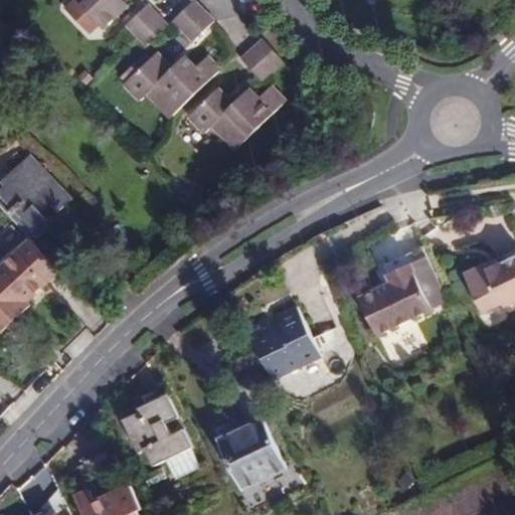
[(74,0),(105,30),(130,6),(124,0),(74,0)]
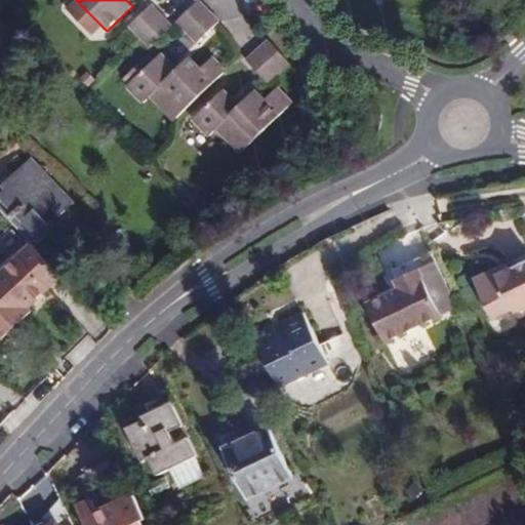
[(219,23),(198,0),(176,22),(198,44),(219,23)]
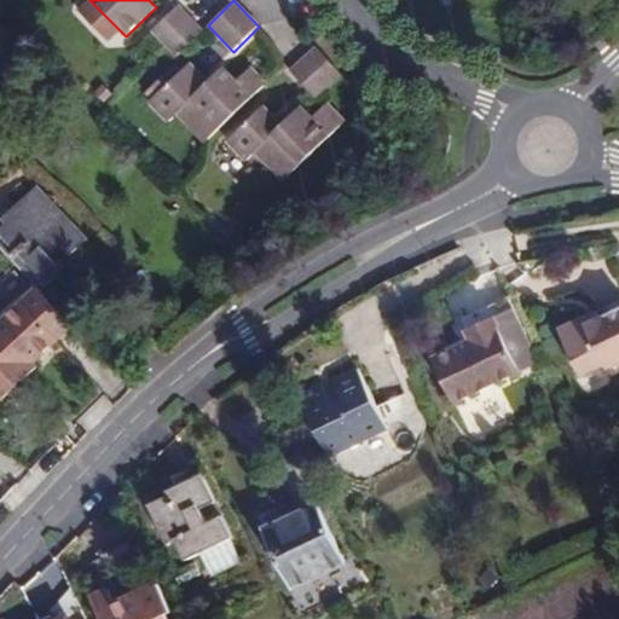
[(204,32),(179,5),(152,30),(178,57),(204,32)]
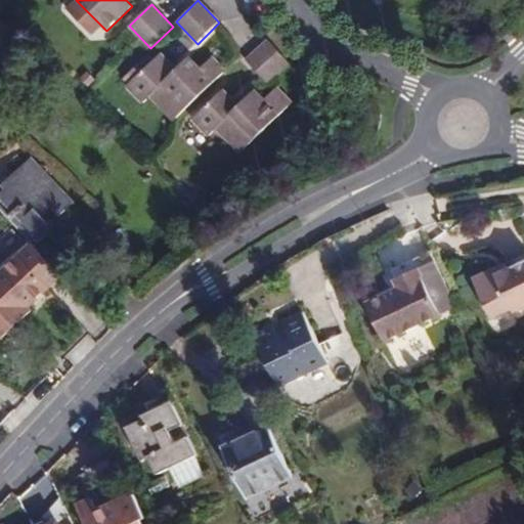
[(290,62),(269,40),(247,60),(266,83),(290,62)]
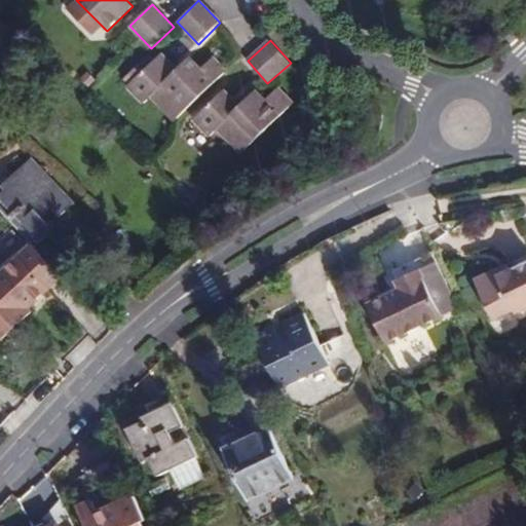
[(177,70),(173,66),(161,53),(127,86),(143,103),(151,96),(175,121),(215,83),(227,72),(213,58),(201,69),(191,58),(181,66),(177,70)]
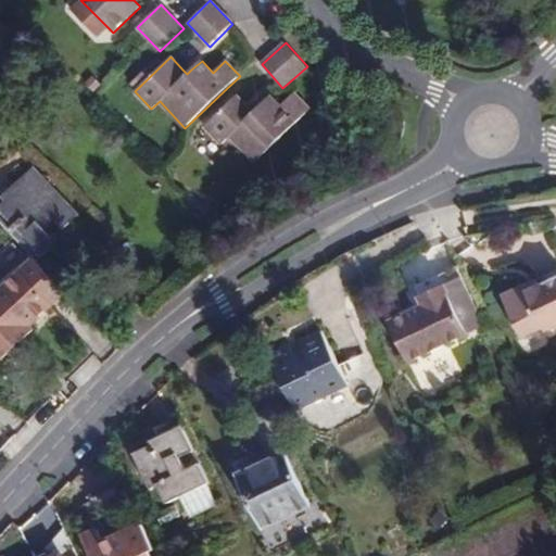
[(187,65),(182,70),(187,74),(191,70),(187,65)]
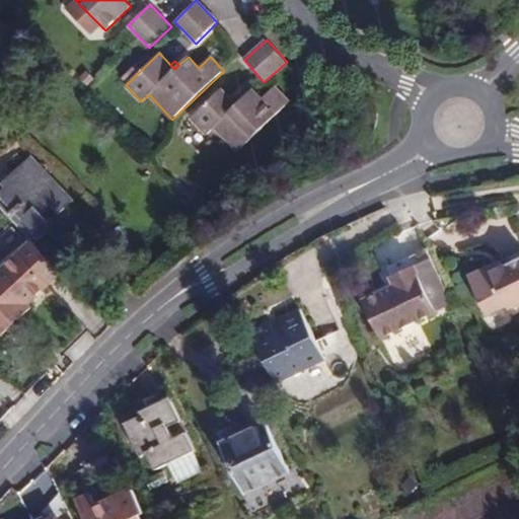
[(236,104),(232,100),(221,89),(192,118),(208,135),(215,127),(238,151),(289,102),(275,86),(262,98),(252,89),(240,100),(236,104)]
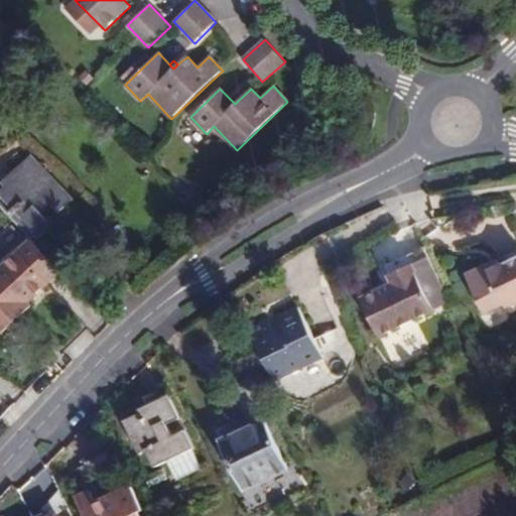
[(235,96),(231,100),(235,104),(239,100),(235,96)]
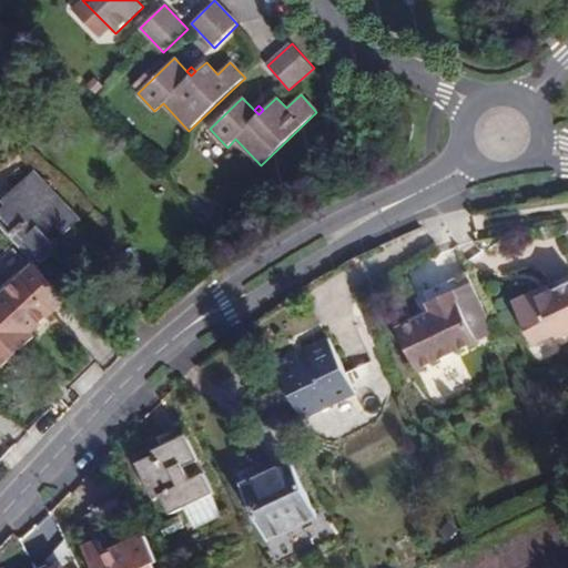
[(80,220),(34,171),(2,201),(7,205),(0,211),(0,226),(38,267),(43,262),(53,252),(41,239),(57,224),(66,234),(80,220)]
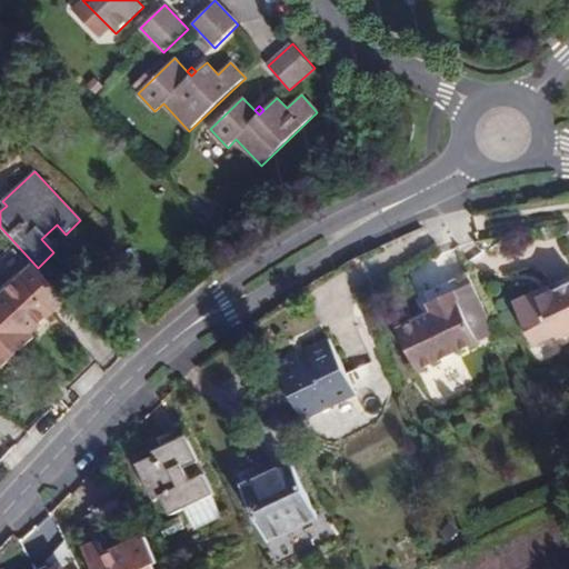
[(35,333),(68,301),(35,265),(0,296),(0,370),(37,337),(35,333)]
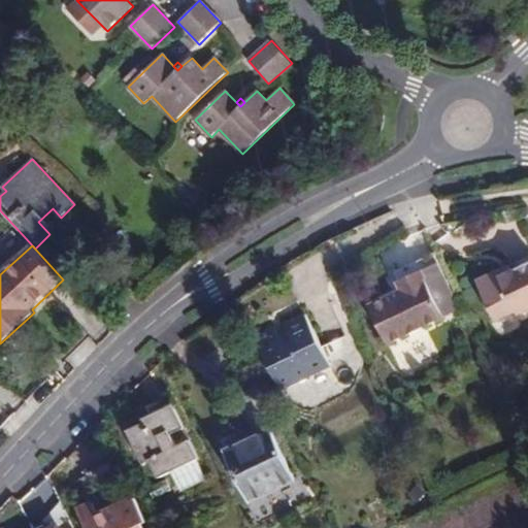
[(519,316),(527,310),(527,257),(482,281),(480,288),(497,322),(517,312),(519,316)]
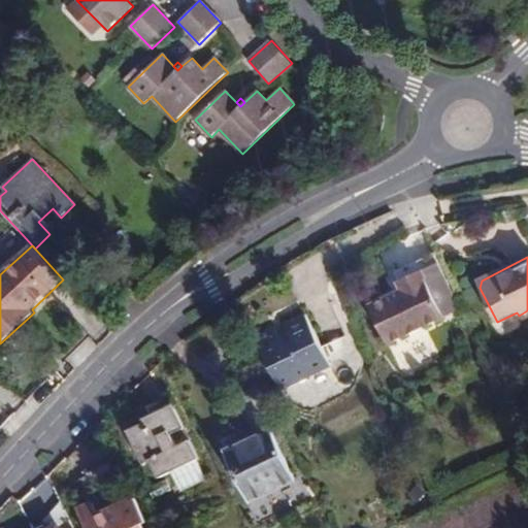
[(443,319),(417,261),(393,272),(402,290),(369,305),(388,344),(443,319)]
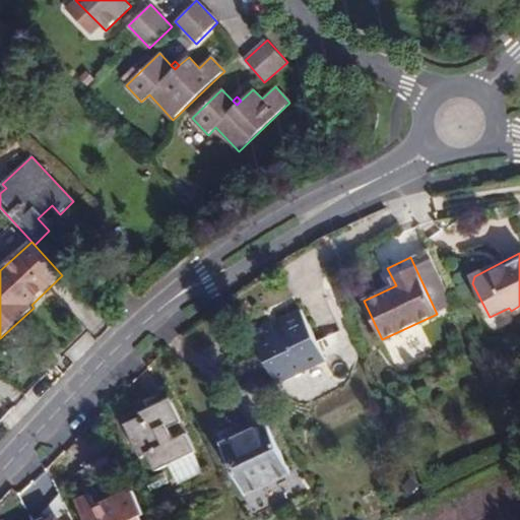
[(301,310),(278,320),(281,325),(273,328),(270,321),(250,331),(276,384),(326,361),(301,310)]
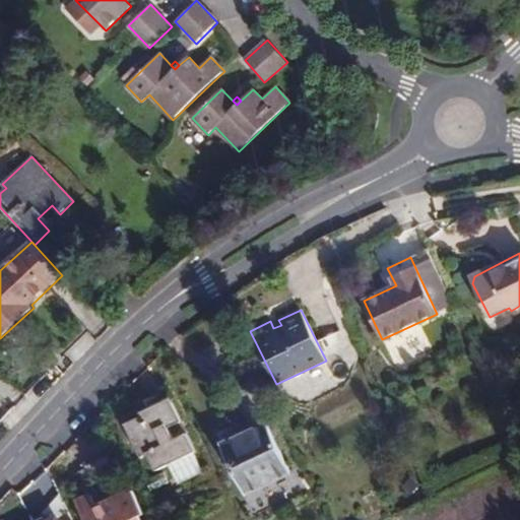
[(320,336),(324,350),(341,346),(338,332),(320,336)]
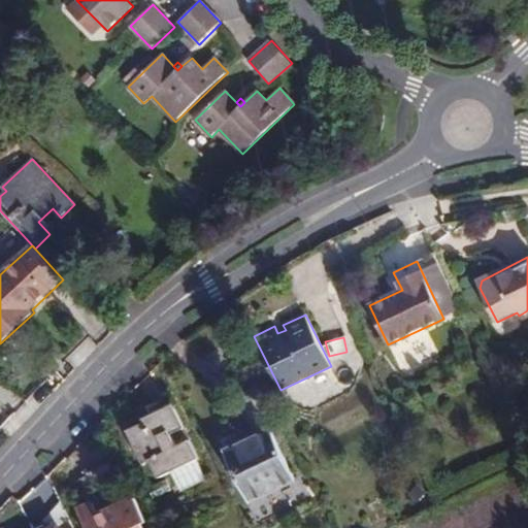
[(154,423),(146,426),(149,430),(131,438),(143,464),(151,461),(159,479),(199,459),(190,439),(177,446),(172,434),(185,429),(173,404),(150,415),(154,423)]
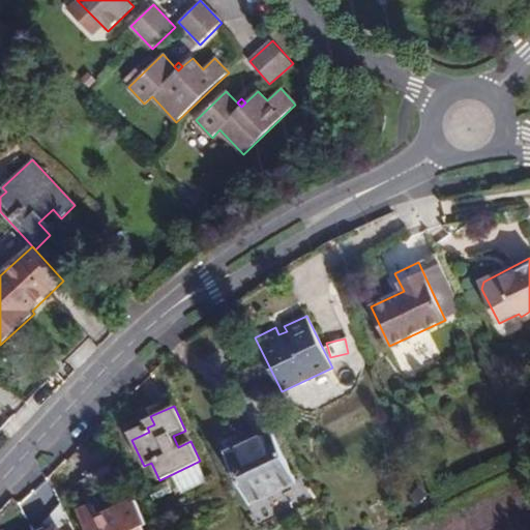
[(143,420),(147,428),(154,424),(150,416),(143,420)]
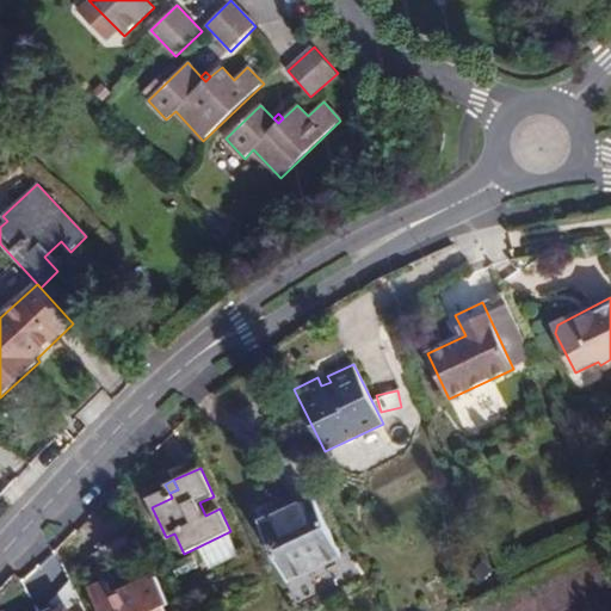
[(316,497),(260,523),(288,581),(344,555),(316,497)]
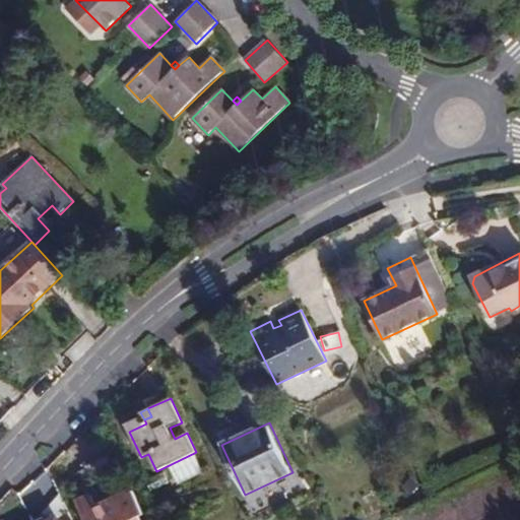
[(118,480),(106,455),(82,466),(94,492),(118,480)]
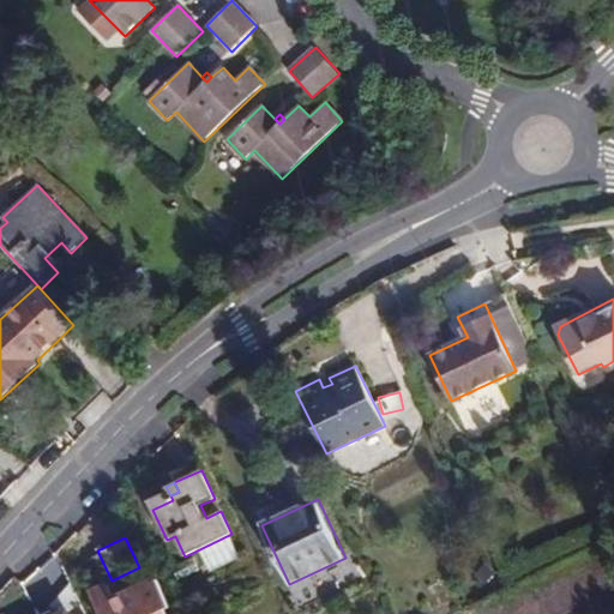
[(167,613),(164,609),(172,607),(157,578),(114,599),(107,585),(89,594),(98,613),(167,613)]
